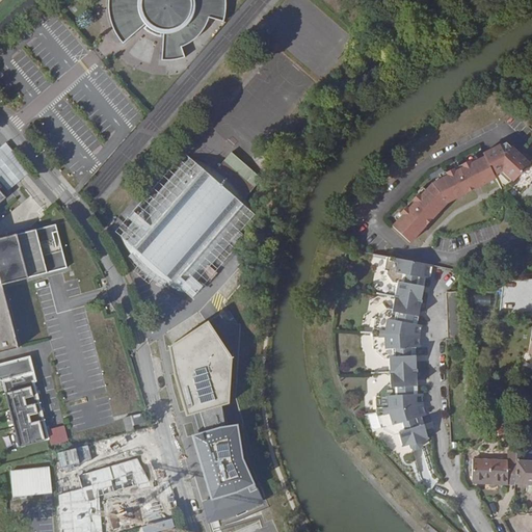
[(122,43),(124,44),(138,31),(145,24),(149,22),(151,24),(145,28),(150,31),(157,34),(161,35),(161,29),(164,30),(162,61),(163,61),(167,61),(173,60),(177,60),(181,59),(185,58),(186,58),(182,47),(186,46),(188,45),(191,43),(194,41),(196,38),(198,36),(201,34),(203,31),(205,29),(206,26),(207,24),(209,21),(210,18),(224,23),(225,19),(225,14),(227,10),(227,6),(227,2),(225,0),(108,0),(109,0),(109,4),(109,8),(109,12),(110,17),(111,21),(112,25),(113,28),(115,32),(117,35),(120,38),(122,43)]
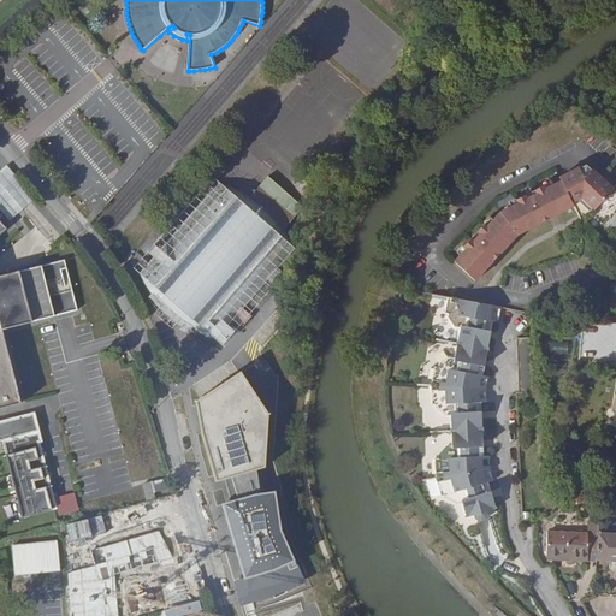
[(15,175),(7,166),(0,172),(0,182),(3,184),(15,175)]
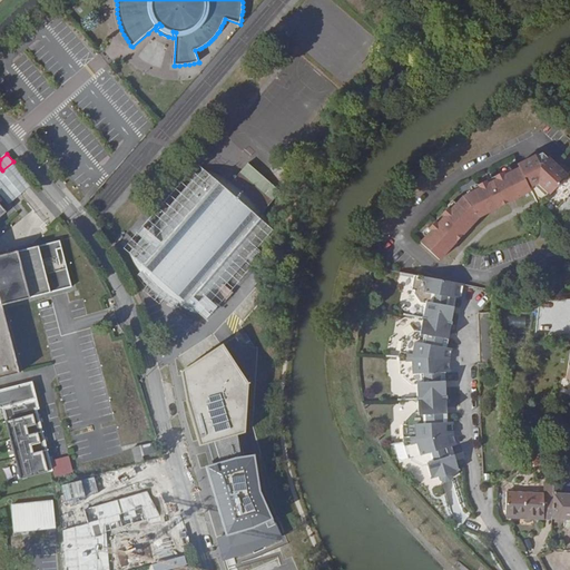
[(540,207),(569,176),(549,157),(541,166),(537,155),(518,164),(519,167),(504,175),(503,172),(495,176),(497,178),(488,183),(487,180),(479,185),(480,187),(463,196),(451,209),(448,207),(442,214),(444,216),(438,223),(435,220),(430,228),(432,231),(421,243),(440,261),(457,242),(455,241),(462,235),(463,235),(480,217),(501,206),(501,205),(509,200),(509,203),(532,192),(540,207)]
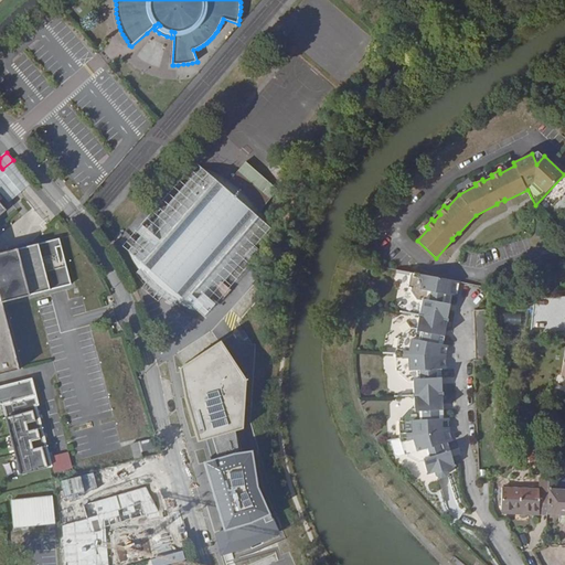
[(2,169),(0,170),(0,190),(10,202),(23,191),(33,183),(13,160),(2,169)]
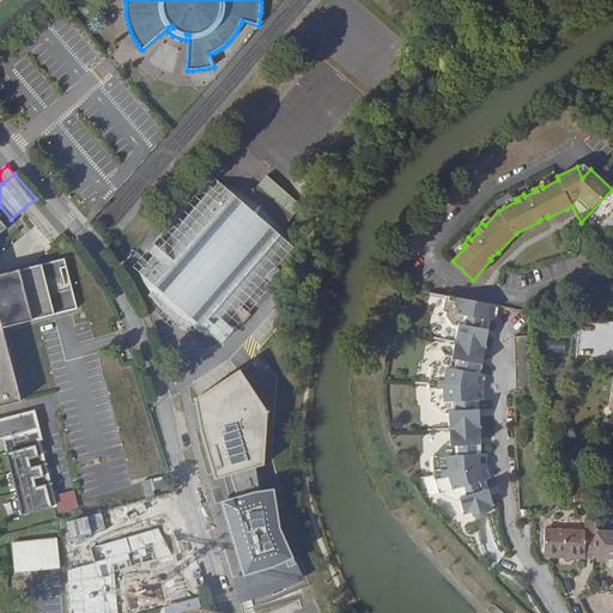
[(213,337),(231,316),(241,305),(265,277),(266,275),(274,267),(292,246),(281,230),(303,206),(267,175),(248,198),(235,189),(220,183),(141,274),(153,293),(173,313),(189,325),(213,337)]
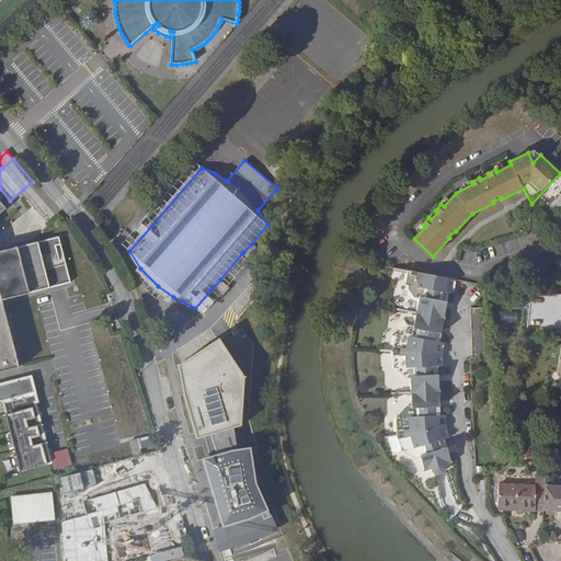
[(0,371),(19,367),(2,302),(71,284),(59,239),(0,253),(0,215),(6,210),(0,204),(0,371)]
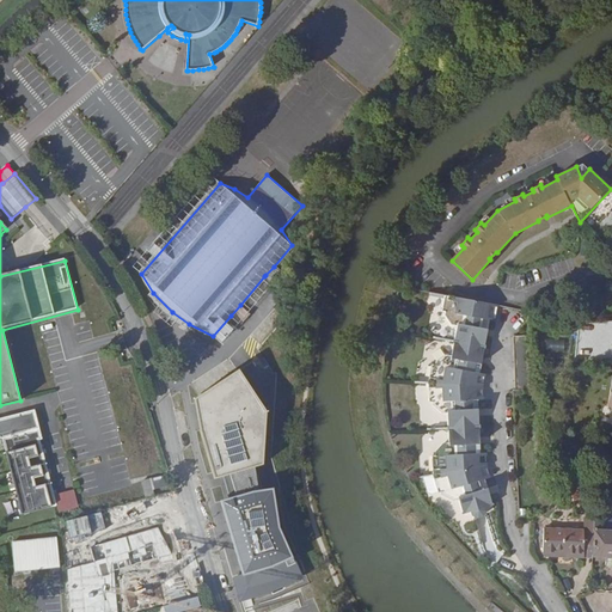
[(285,276),(274,267),(265,275),(264,276),(275,286),(285,276)]
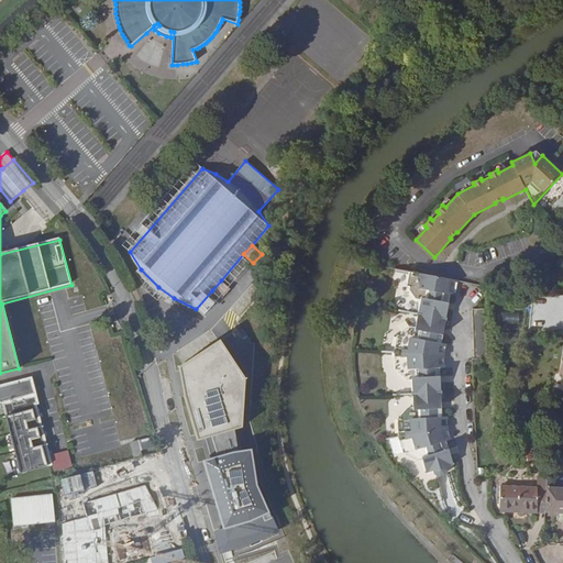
[(457,280),(410,269),(407,285),(410,285),(409,288),(416,297),(421,298),(418,312),(416,326),(410,324),(401,331),(400,334),(397,333),(394,351),(395,368),(398,368),(398,372),(407,379),(412,378),(412,393),(414,407),(408,407),(400,415),(400,418),(397,418),(398,435),(404,453),(407,452),(408,454),(417,460),(422,459),(427,472),(434,470),(435,473),(440,475),(444,474),(446,470),(446,466),(454,464),(446,440),(451,439),(448,427),(448,416),(442,416),(440,366),(444,366),(444,354),(446,343),(442,342),(451,293),(455,294),(457,280)]
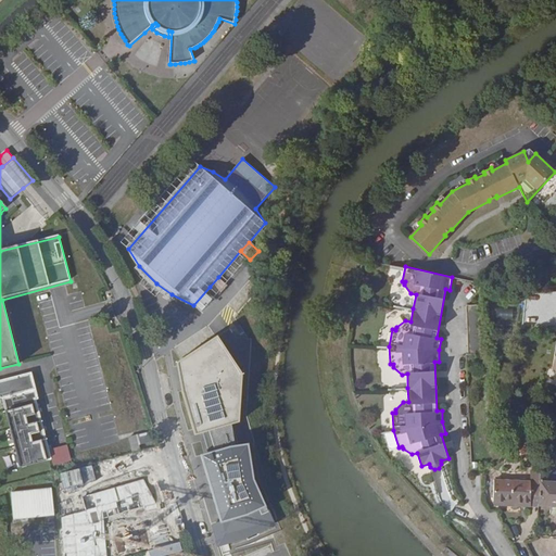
[(228,286),(218,277),(210,287),(219,295),(228,286)]
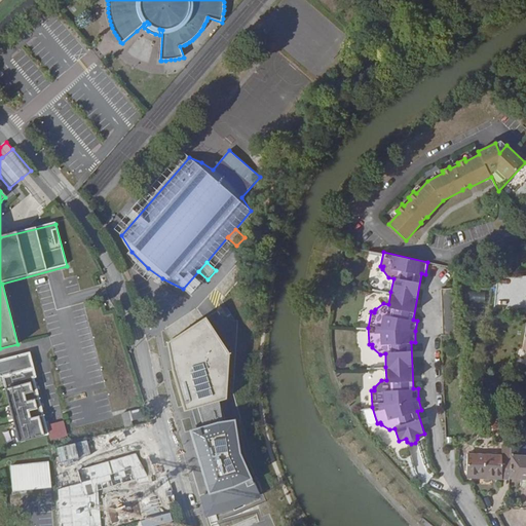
[(459,336),(455,289),(442,290),(446,336),(459,336)]
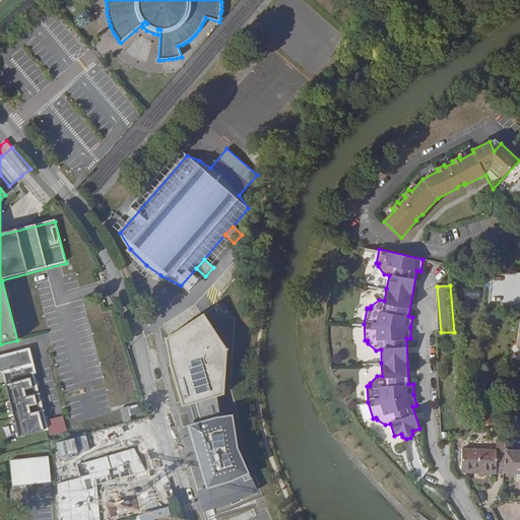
[(183,407),(190,405),(197,403),(224,395),(228,350),(203,314),(166,339),(171,367),(183,407)]
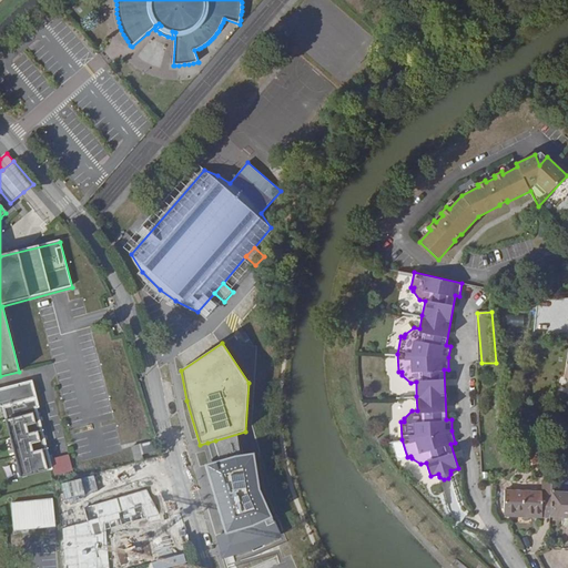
[(32,381),(0,388),(0,406),(2,406),(21,477),(53,469),(39,412),(33,413),(33,409),(40,407),(32,381)]
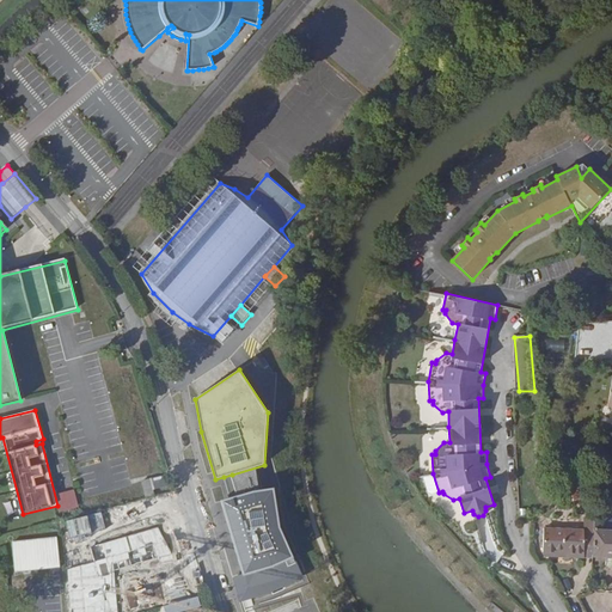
[(238,496),(232,475),(224,477),(231,499),(221,501),(244,575),(233,577),(242,603),(270,594),(304,580),(294,557),(293,557),(281,527),(274,489),(255,491),(238,496)]
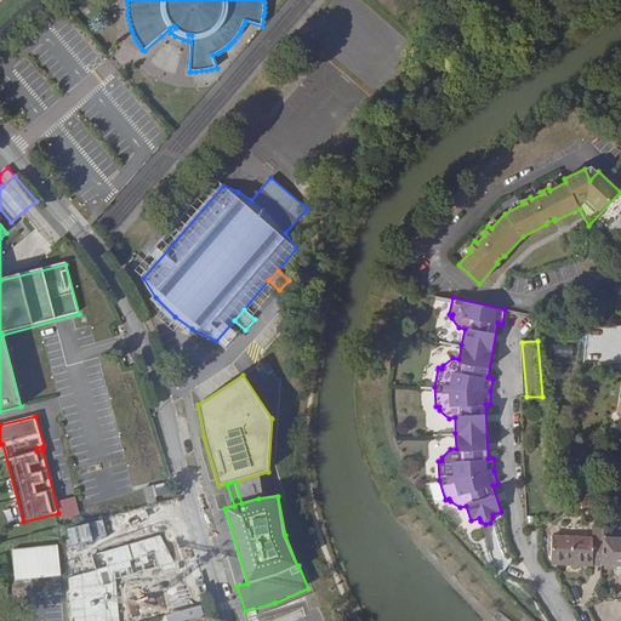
[(240,495),(252,491),(254,493),(260,490),(257,482),(238,489),(240,495)]
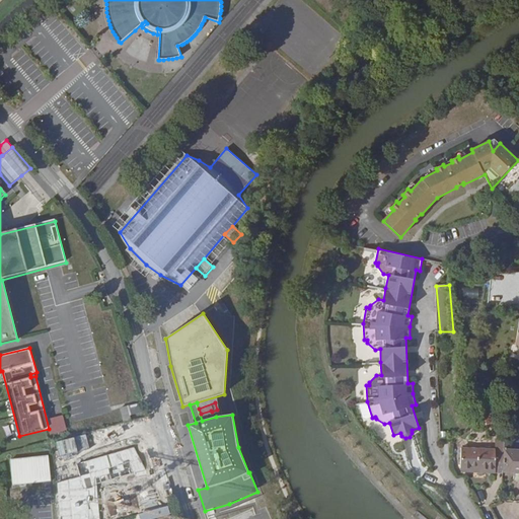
[(138,403),(129,405),(131,415),(140,413),(138,403)]
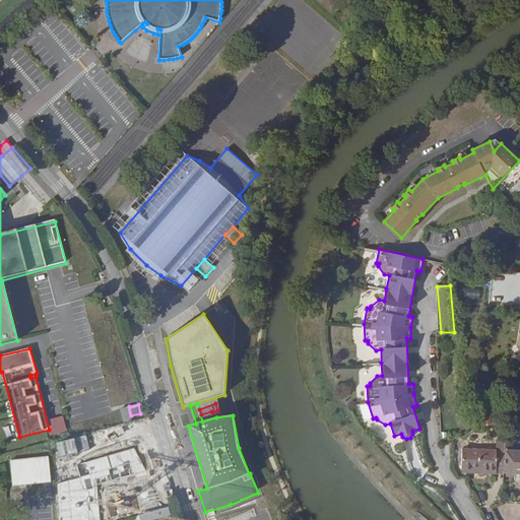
[(504,472),(504,473),(519,473),(519,440),(506,440),(506,441),(497,441),(497,450),(462,448),(461,468),(496,470),(496,472),(504,472)]
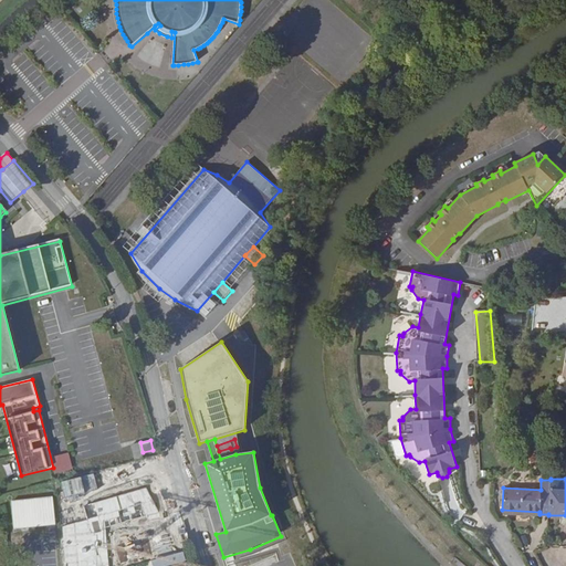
[(102,530),(93,532),(85,507),(62,515),(66,565),(104,565),(100,548),(152,534),(159,558),(184,552),(177,526),(176,526),(176,525),(175,525),(175,524),(174,524),(173,524),(167,525),(157,506),(147,488),(95,504),(102,530)]
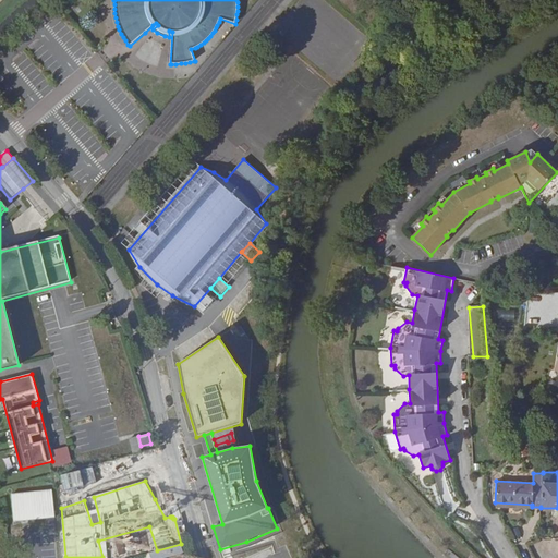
[(11,495),(11,496),(13,521),(55,518),(52,490),(11,495)]
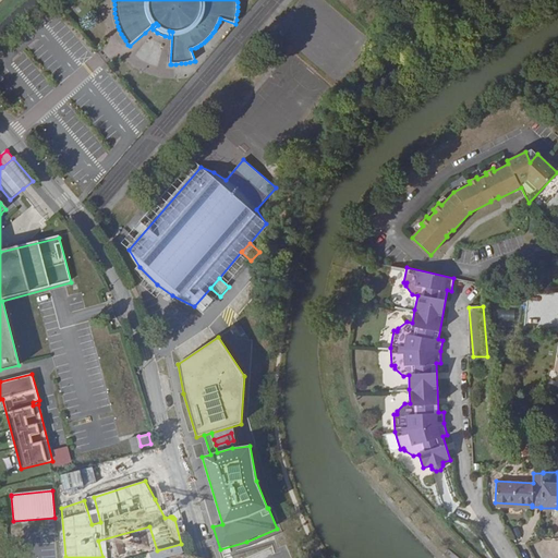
[(155,499),(165,518),(170,517),(171,517),(172,517),(172,518),(173,518),(173,519),(174,519),(167,495),(155,499)]
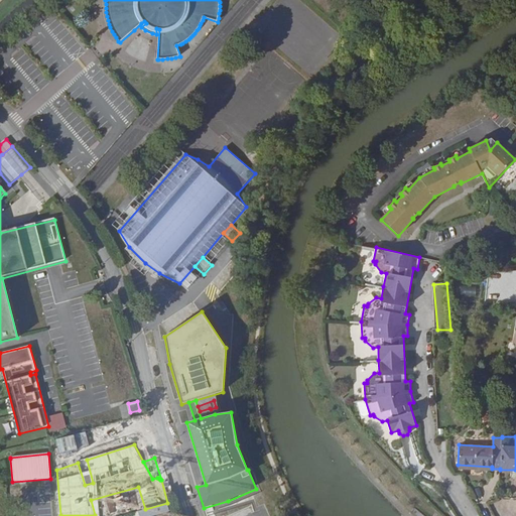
[(145,509),(138,511),(139,515),(150,515),(169,511),(167,503),(145,509)]
